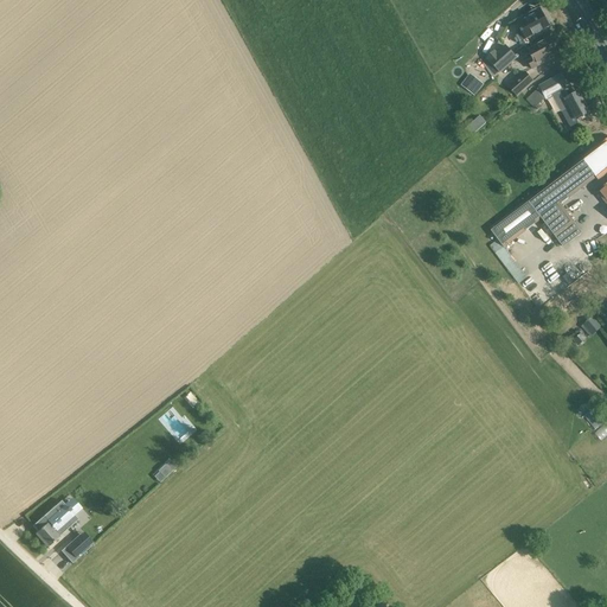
[(549,27),(540,8),(517,21),(526,39),(549,27)]
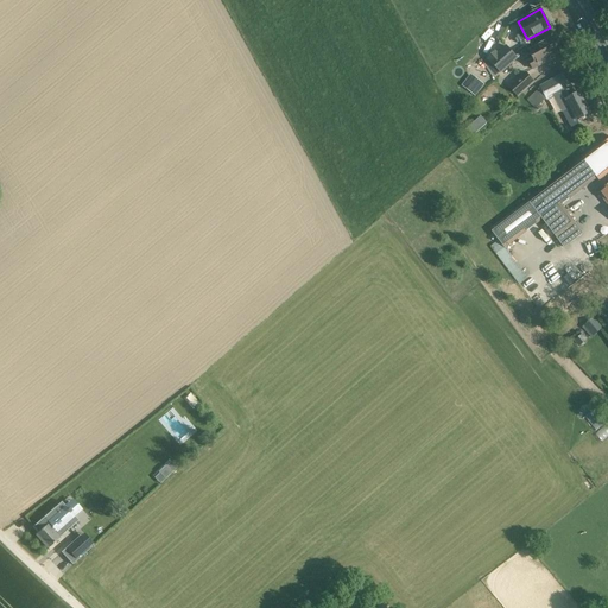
[(548,59),(551,58),(563,51),(555,37),(530,51),(534,59),(530,62),(533,70),(549,62),(548,59)]
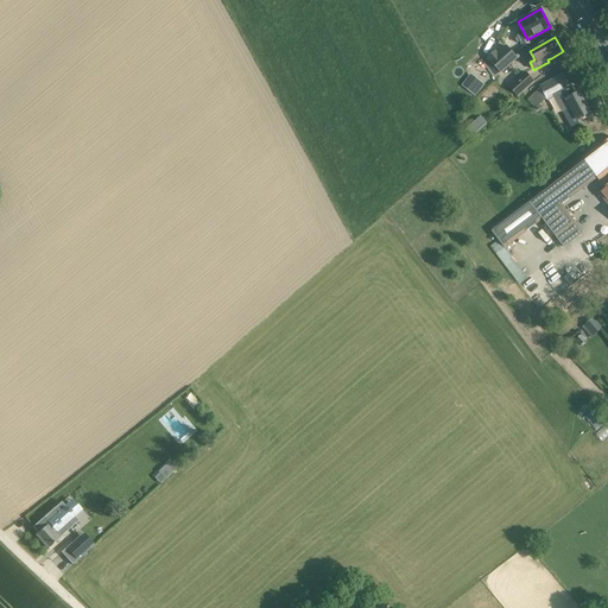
[(488,59),(485,63),(494,78),(502,73),(517,59),(506,46),(498,55),(495,52),(489,58),(488,59)]
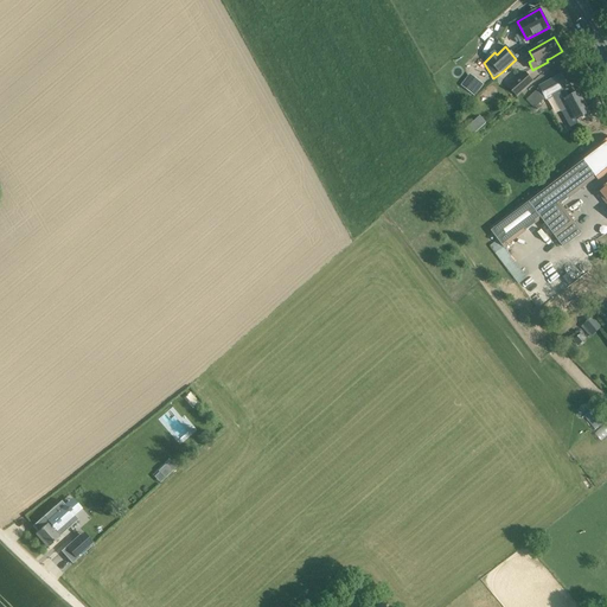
[(525,72),(509,87),(517,97),(535,82),(525,72)]
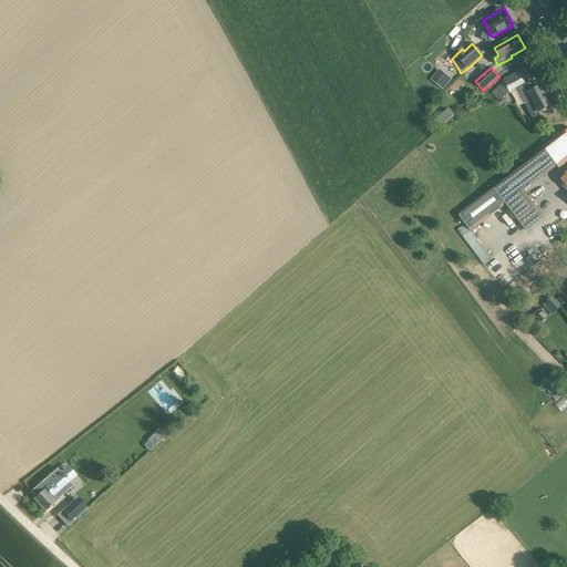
[(540,115),(539,113),(552,105),(540,86),(536,89),(525,68),(503,81),(504,82),(492,93),(500,102),(509,92),(511,94),(524,86),(527,93),(521,98),(533,120),(540,115)]
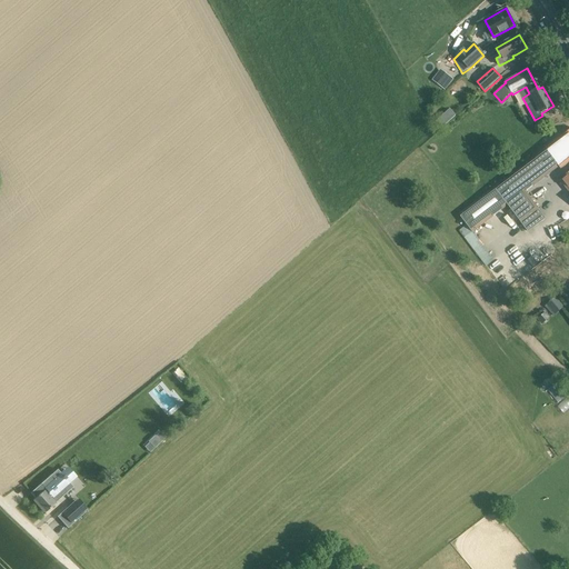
[(441,71),(435,78),(443,86),(450,78),(441,71)]
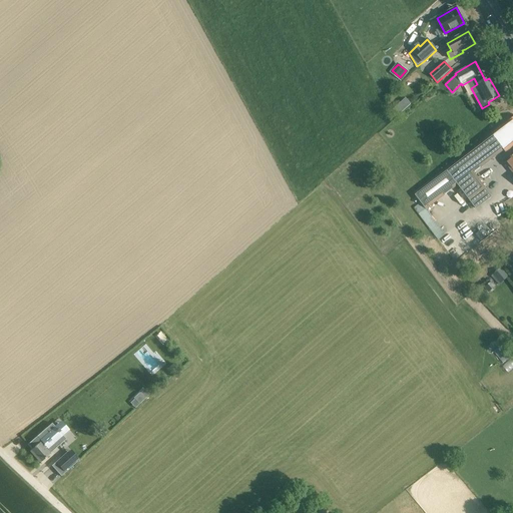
[(394,109),(399,115),(411,104),(406,99),(394,109)]
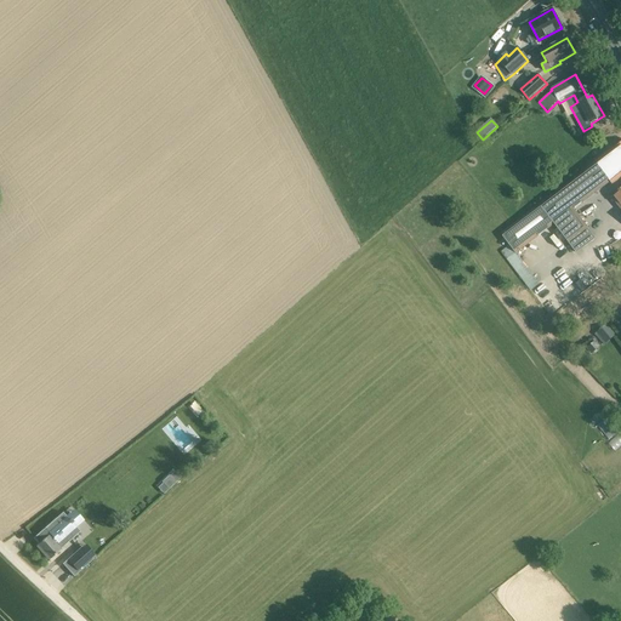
[(620,142),(597,163),(614,183),(620,177),(620,142)]
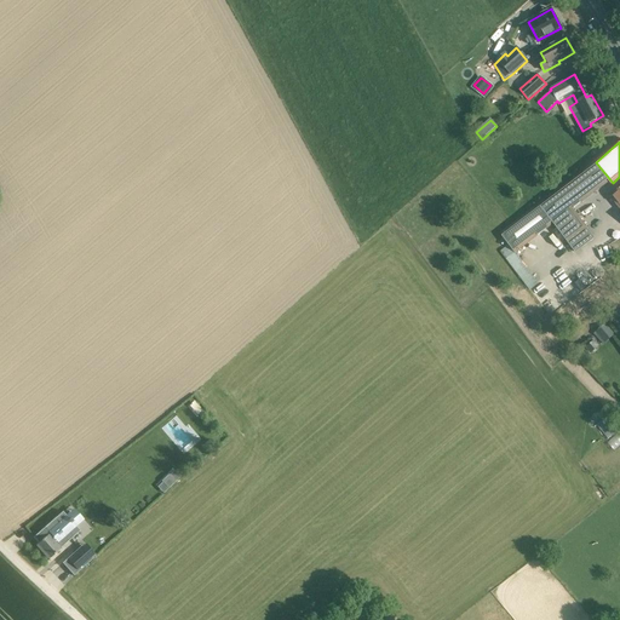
[(554,224),(556,223),(575,208),(610,182),(595,161),(500,234),(515,253),(554,224)]
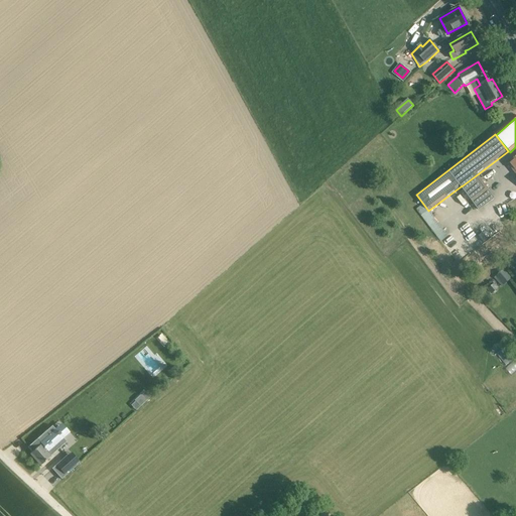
[(495,196),(479,173),(463,185),(461,186),(478,209),(495,196)]
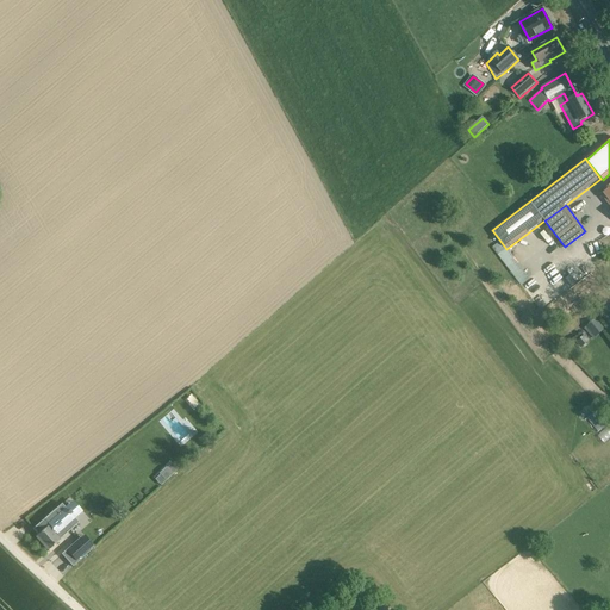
[(603,329),(596,319),(586,327),(593,336),(603,329)]
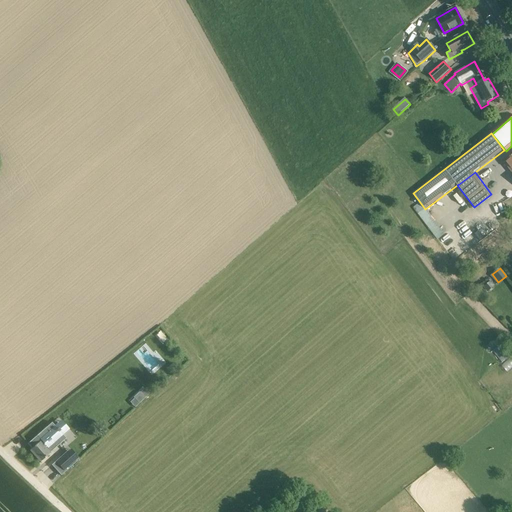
[(511,350),(505,341),(493,350),(499,358),(503,356),(506,360),(510,356),(508,354),(511,350)]
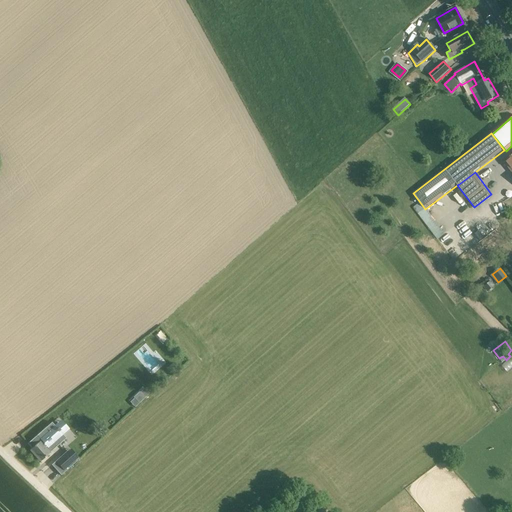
[(139,392),(133,397),(134,398),(139,403),(149,393),(144,388),(140,392),(139,392)]
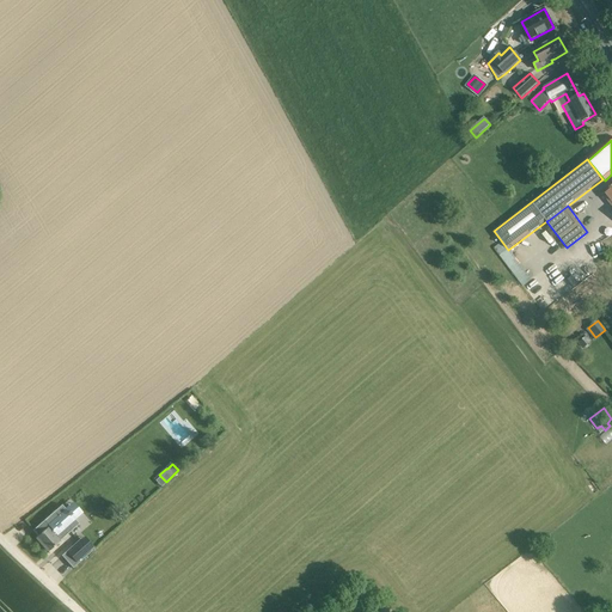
[(62,505),(32,531),(38,537),(36,538),(36,539),(48,554),(60,543),(60,542),(79,525),(75,520),(66,509),(62,505)]
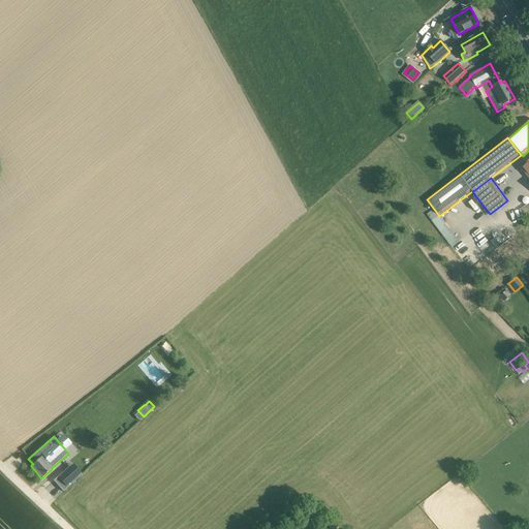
[(69,466),(53,480),(63,492),(80,477),(79,476),(70,467),(69,466)]
